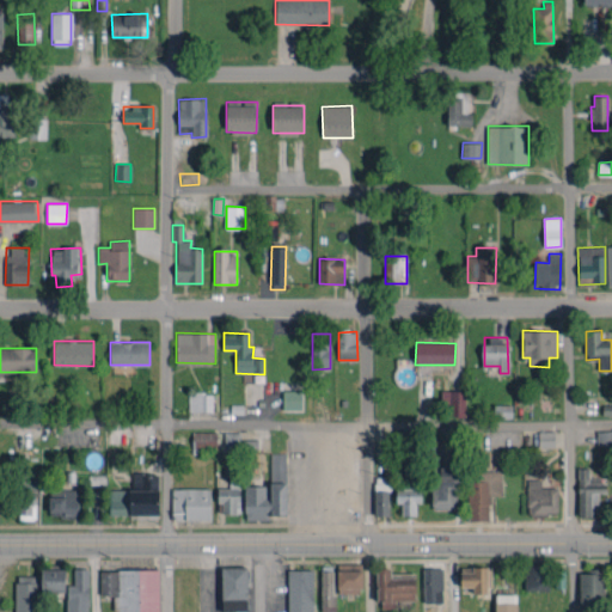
[(282,410),(301,410),(301,390),(283,390),(282,410)]
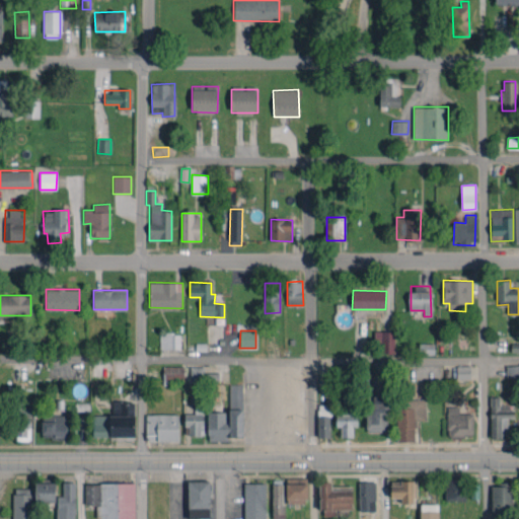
[(374,345),(382,346),(382,354),(394,354),(395,331),(374,330),(374,345)]
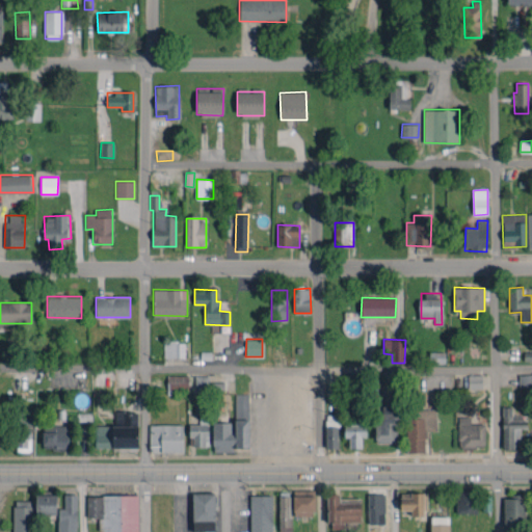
[(164,357),(185,357),(185,342),(164,342),(164,357)]
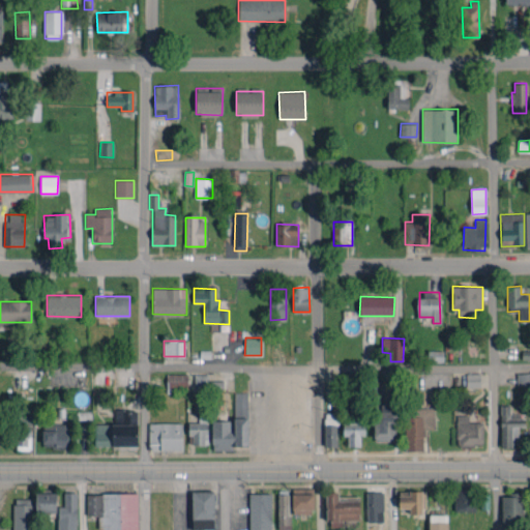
[(443,351),(428,350),(428,361),(443,361),(443,351)]
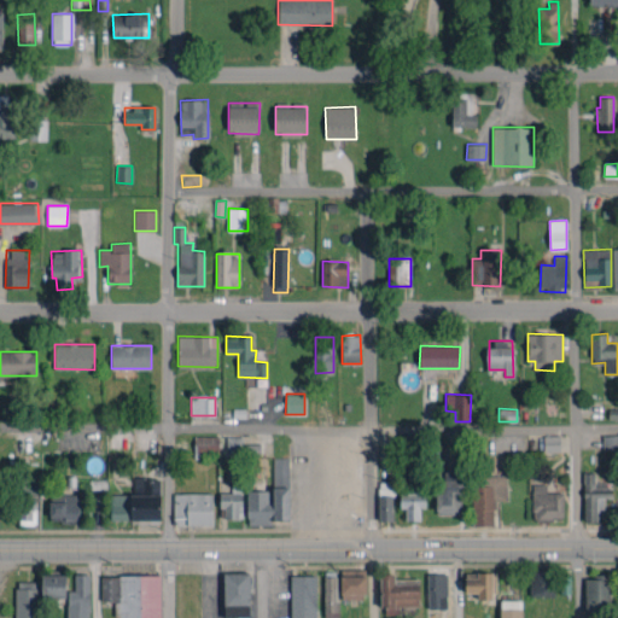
[(560,435),(543,436),(544,452),(561,452),(560,435)]
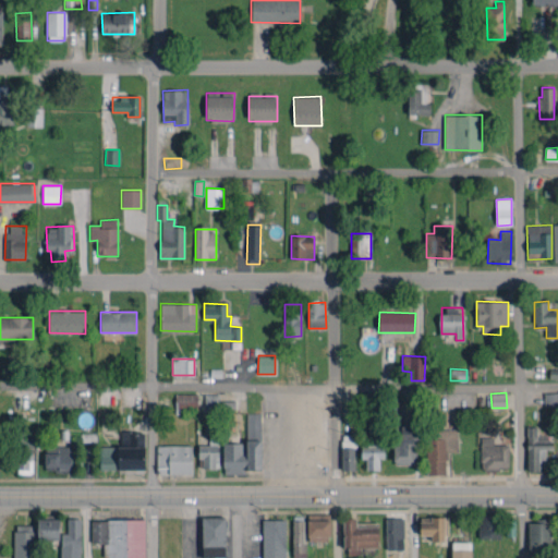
[(557,392),(544,392),(545,405),(557,404),(557,392)]
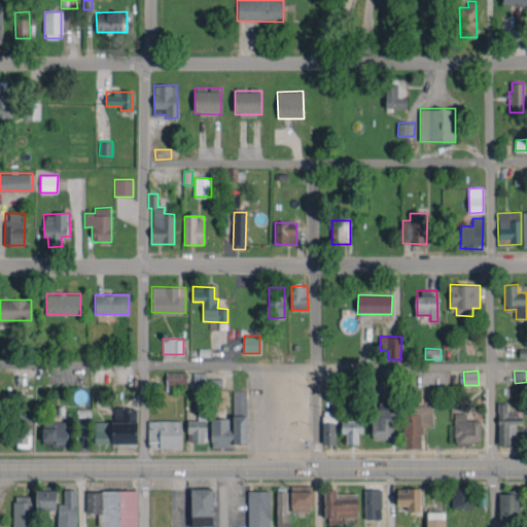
[(165,385),(186,386),(187,372),(166,372),(165,385)]
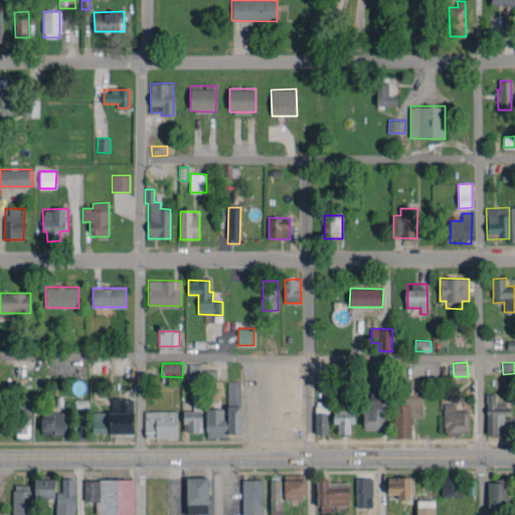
[(188,379),(201,379),(202,364),(189,363),(188,379)]
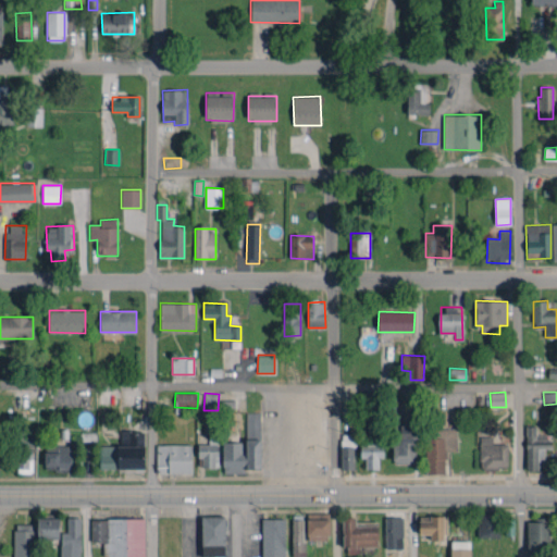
[(261,412),(245,412),(245,442),(222,442),(222,471),(260,471),(261,412)]
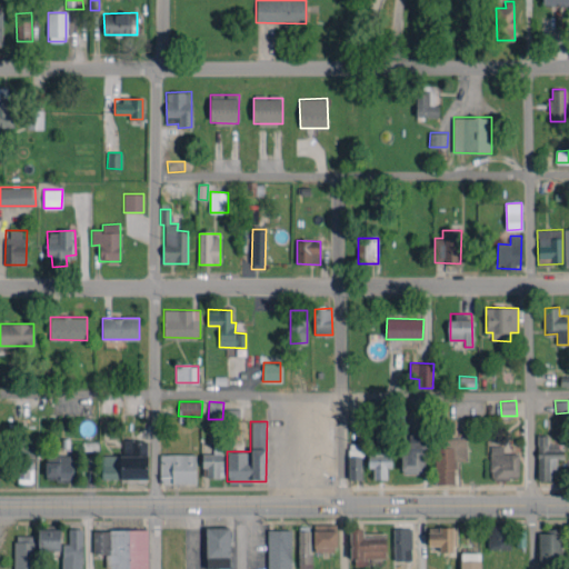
[(401,441),(401,473),(426,472),(426,433),(409,435),(409,441),(401,441)]
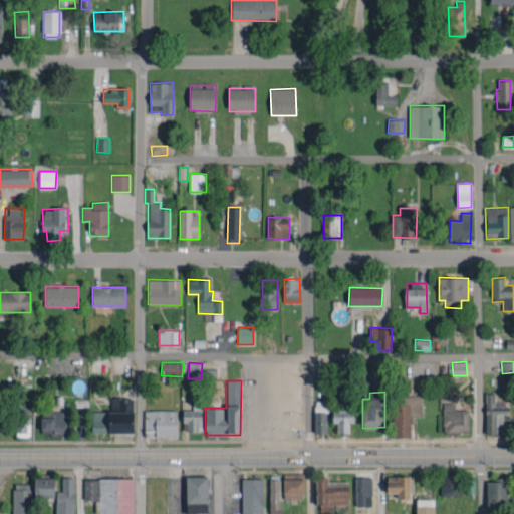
[(486,433),(502,433),(502,414),(507,414),(507,401),(494,401),(494,394),(485,394),(486,433)]
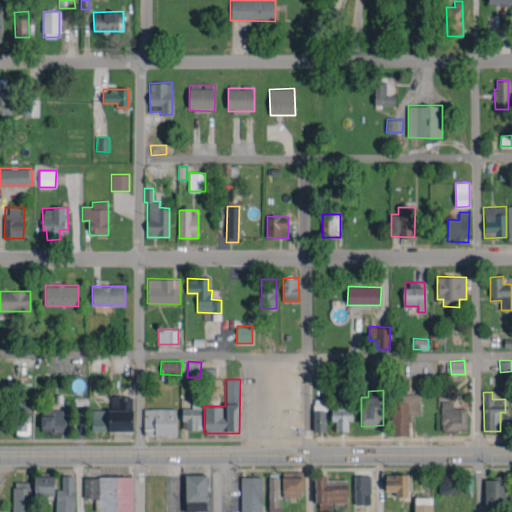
[(410,435),(409,414),(420,414),(420,393),(391,394),(392,436),(410,435)]
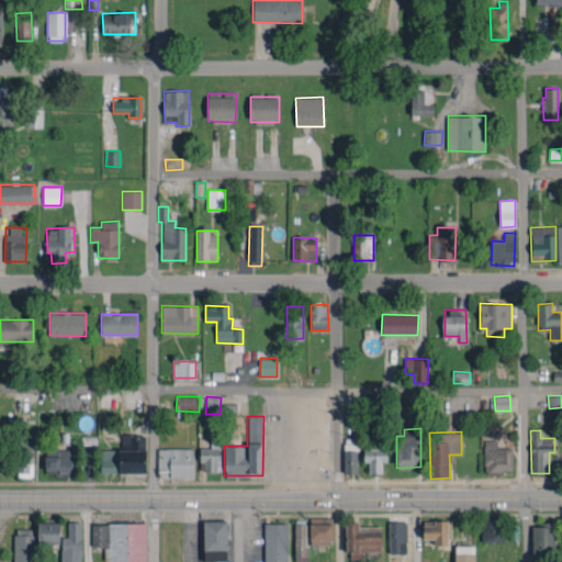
[(146,473),(146,435),(130,435),(130,450),(101,449),(101,473),(146,473)]
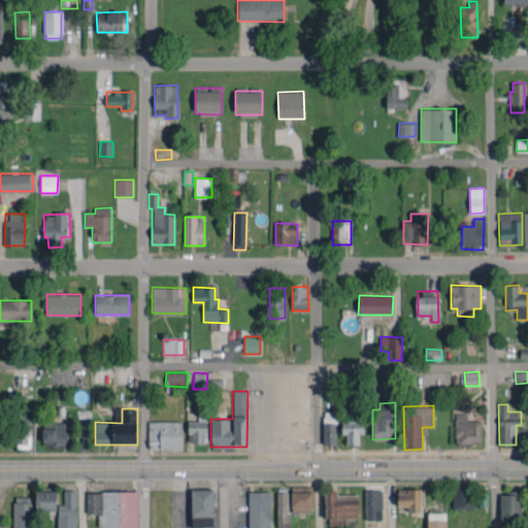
[(467,413),(455,413),(455,446),(472,444),(472,441),(482,441),(482,420),(467,421),(467,413)]
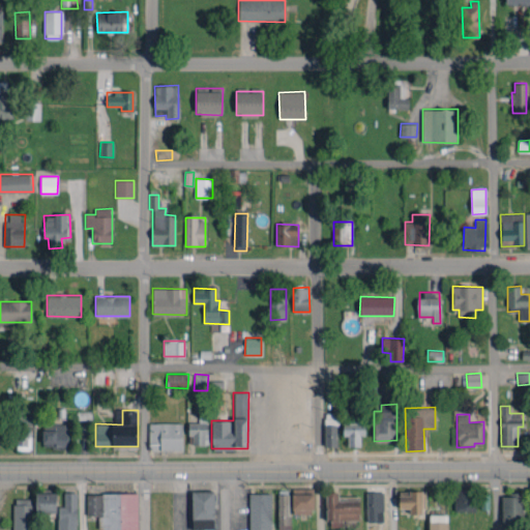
[(348,446),(360,446),(360,435),(365,435),(364,422),(355,423),(355,418),(343,418),(344,436),(348,436),(348,446)]
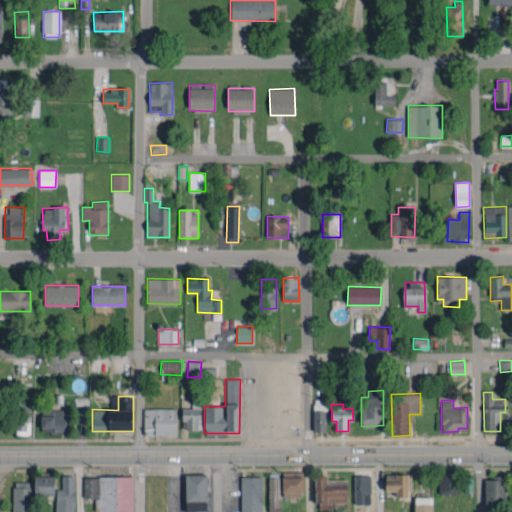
[(176,408),(143,409),(144,435),(176,435),(176,408)]
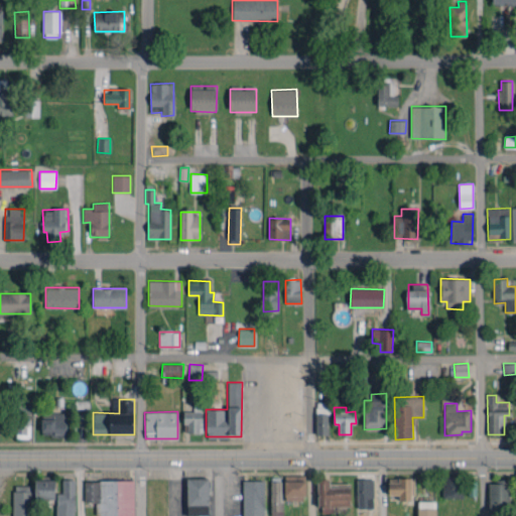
[(187,432),(203,432),(202,411),(182,411),(183,424),(187,424),(187,432)]
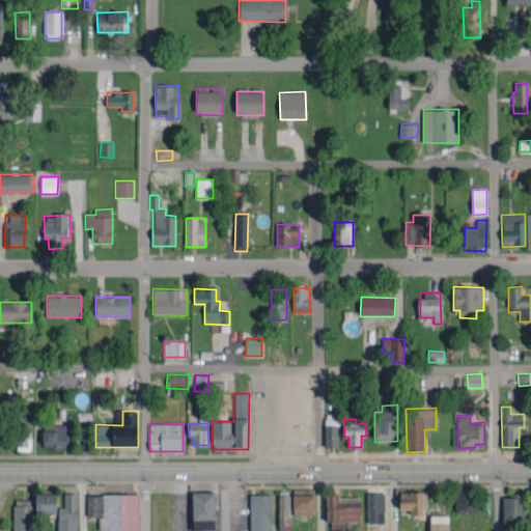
[(68,425),(44,424),(43,448),(67,449),(68,425)]
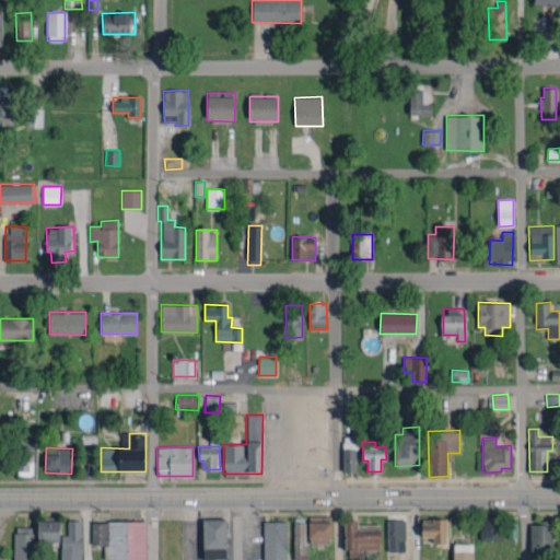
[(356,471),(356,448),(342,448),(342,471),(356,471)]
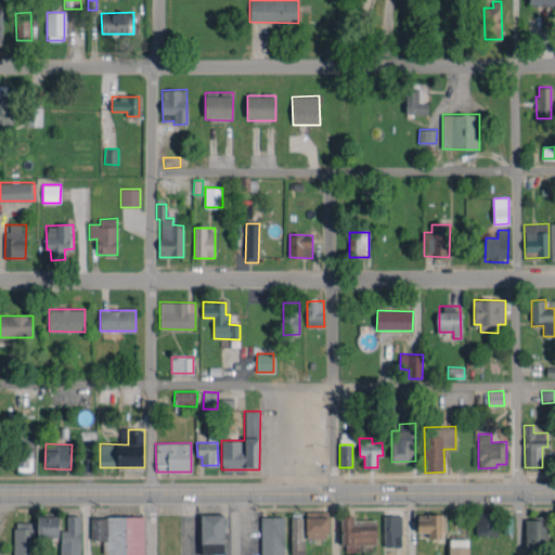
[(306,511),(306,538),(328,538),(328,512),(306,511)]
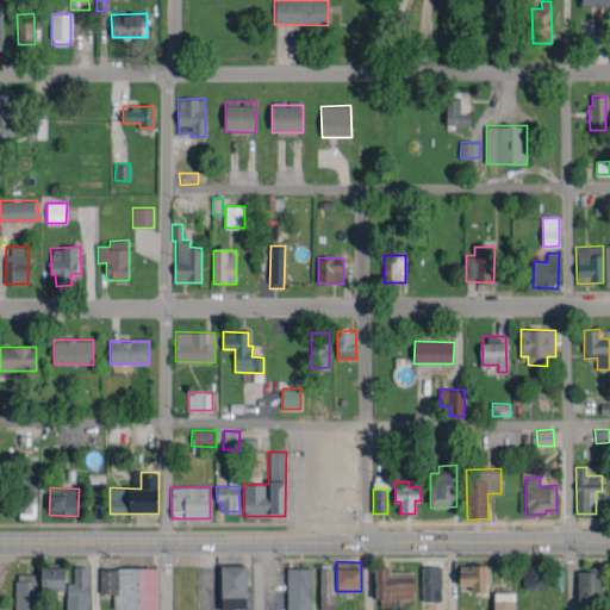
[(547,587),(546,564),(523,565),(524,589),(547,587)]
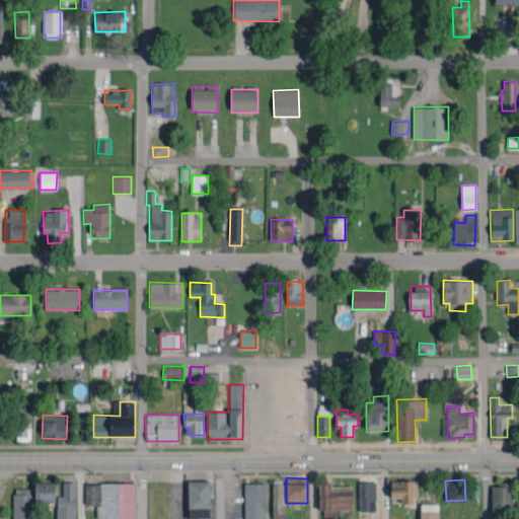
[(210,518),(210,480),(188,480),(188,518),(210,518)]
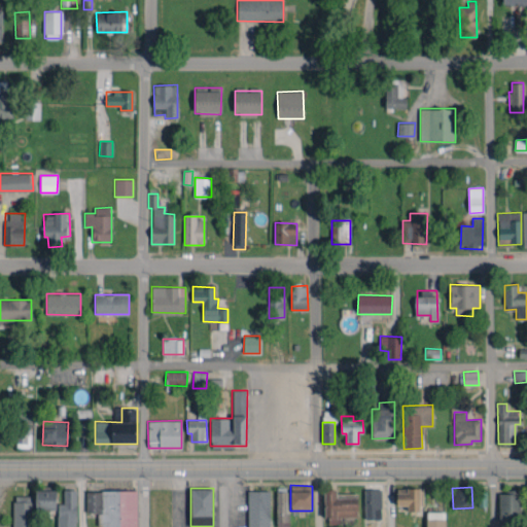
[(276,526),(286,526),(287,489),(277,488),(276,526)]
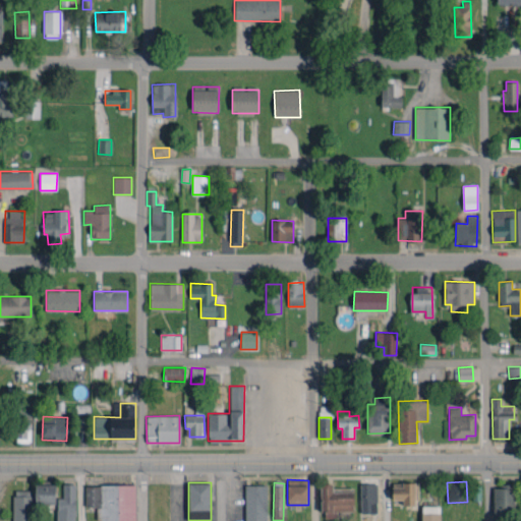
[(415,482),(392,482),(393,500),(403,500),(403,506),(415,506),(415,482)]
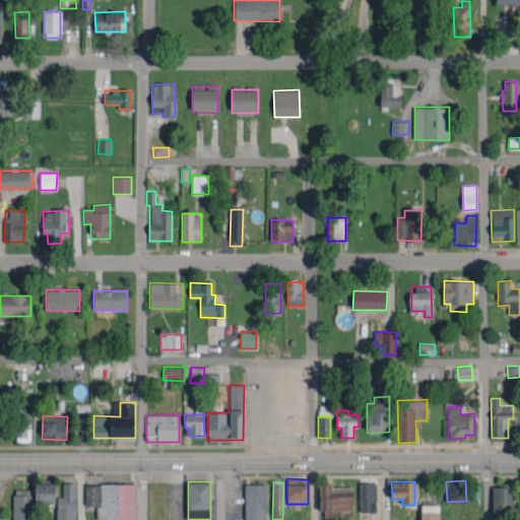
[(56,483),(36,482),(35,502),(55,503),(56,483)]
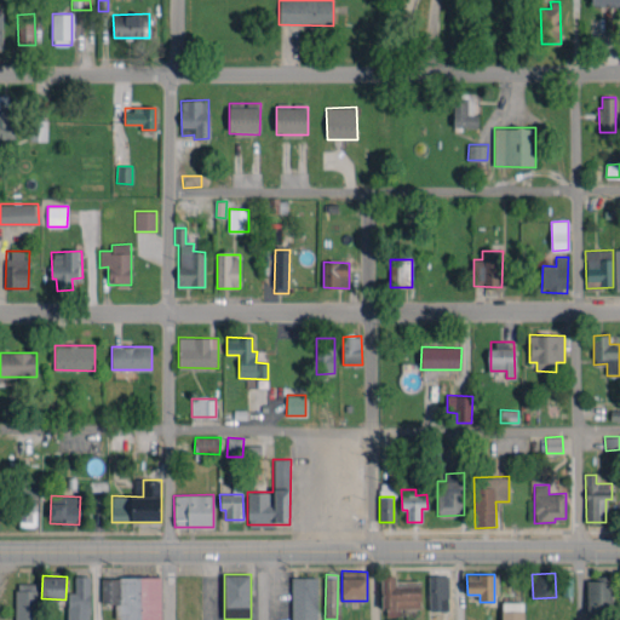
[(67,619),(89,619),(90,577),(75,575),(74,592),(68,592),(67,619)]
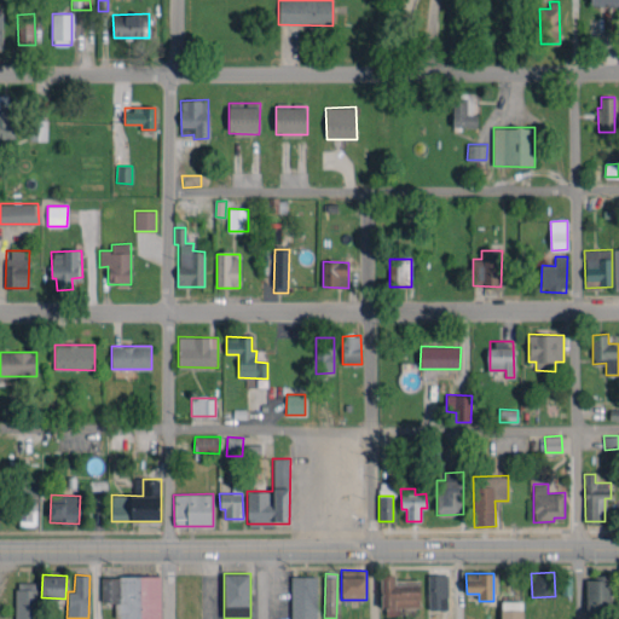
[(381,574),(382,615),(400,614),(400,607),(421,607),(420,584),(395,584),(395,574),(381,574)]
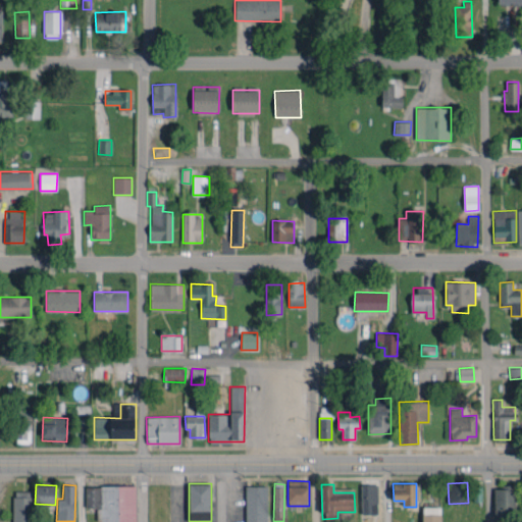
[(362,514),(378,514),(377,484),(361,484),(362,514)]
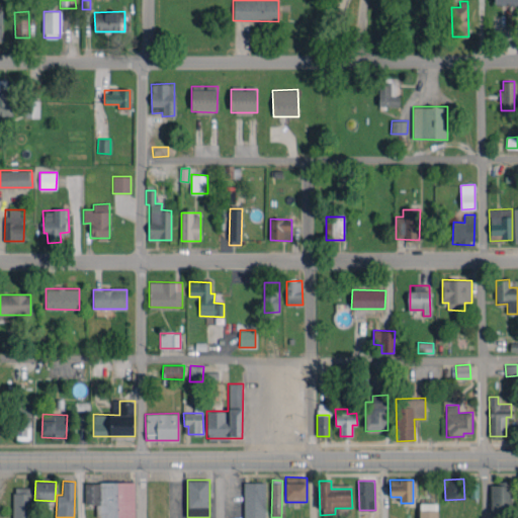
[(135,517),(135,482),(84,483),(84,504),(95,504),(95,517),(100,517),(99,517),(135,517)]
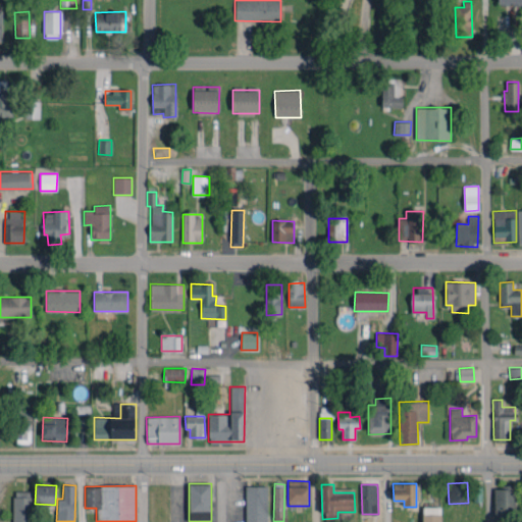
[(245,521),(266,521),(267,486),(246,485),(245,521)]
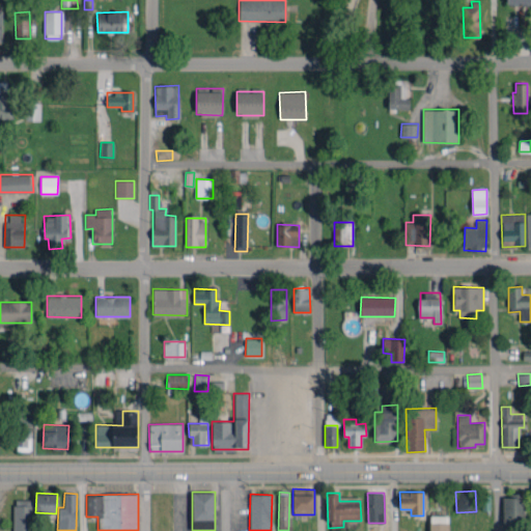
[(502,527),(524,527),(524,495),(503,495),(502,527)]
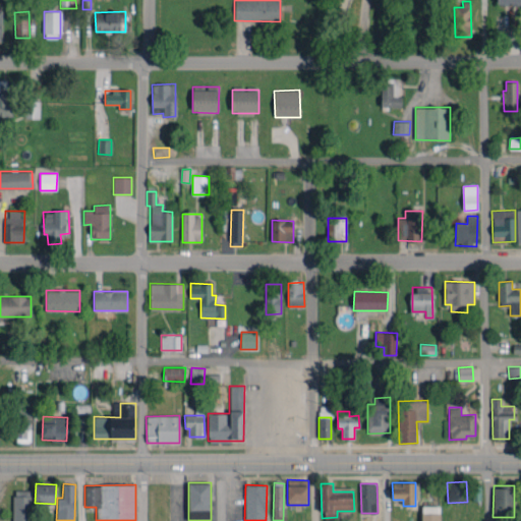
[(473,500),(481,500),(480,486),(472,486),(473,500)]
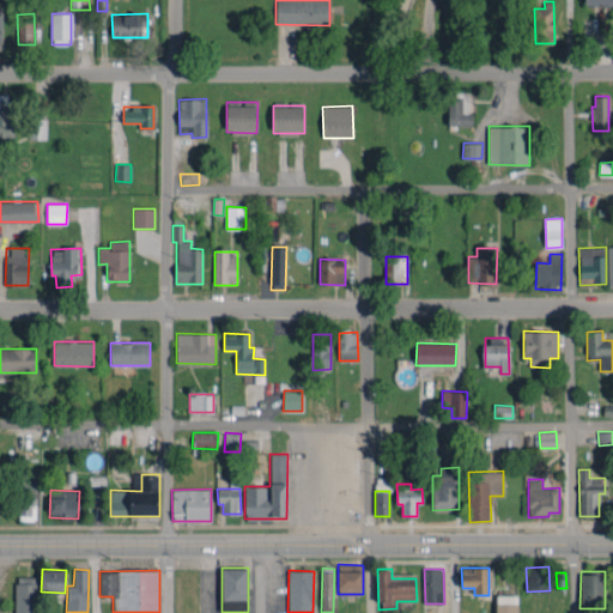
[(37,612),(37,576),(16,576),(14,612),(37,612)]
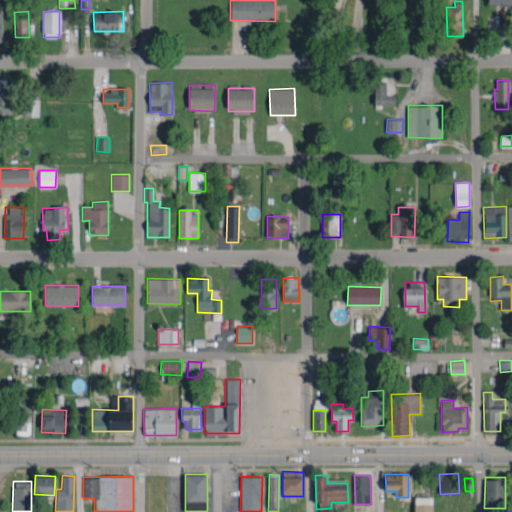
[(431,511),(432,497),(414,497),(414,511),(431,511)]
